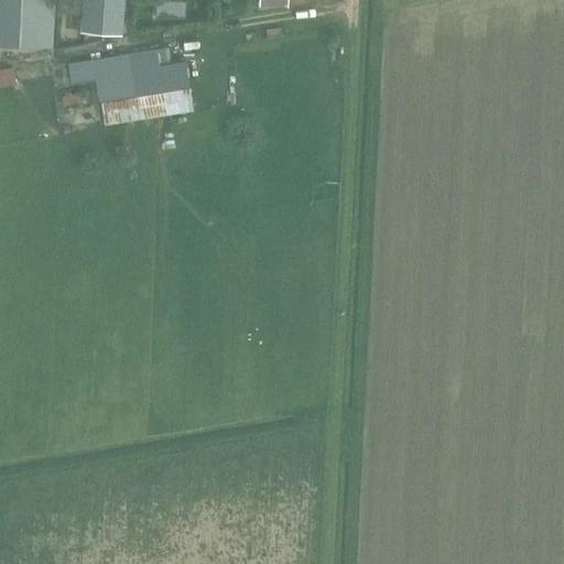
[(0,0),(0,43),(53,46),(54,0),(0,0)]
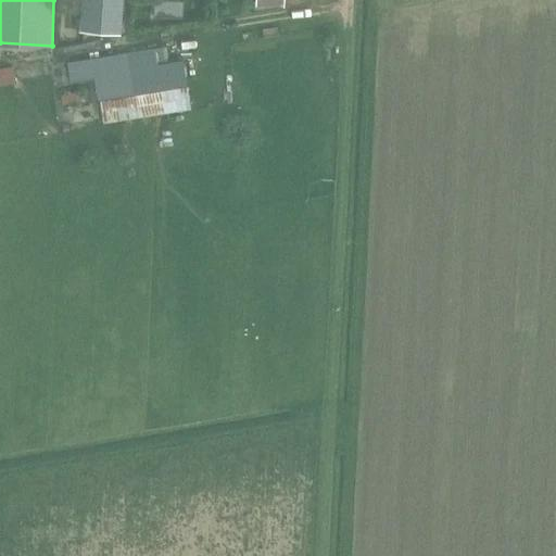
[(81,0),(79,30),(121,34),(123,0),(81,0)]
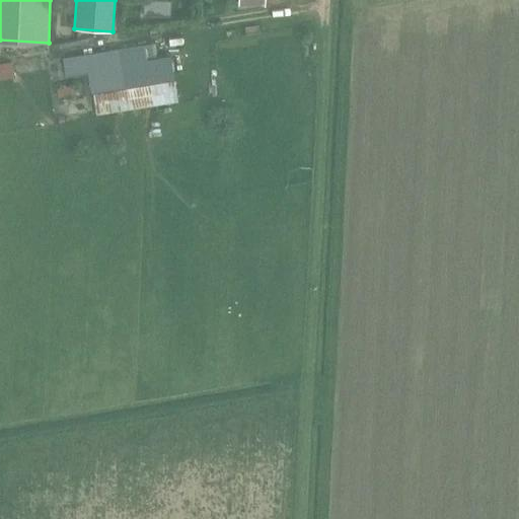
[(170,17),(170,1),(143,1),(143,16),(170,17)]
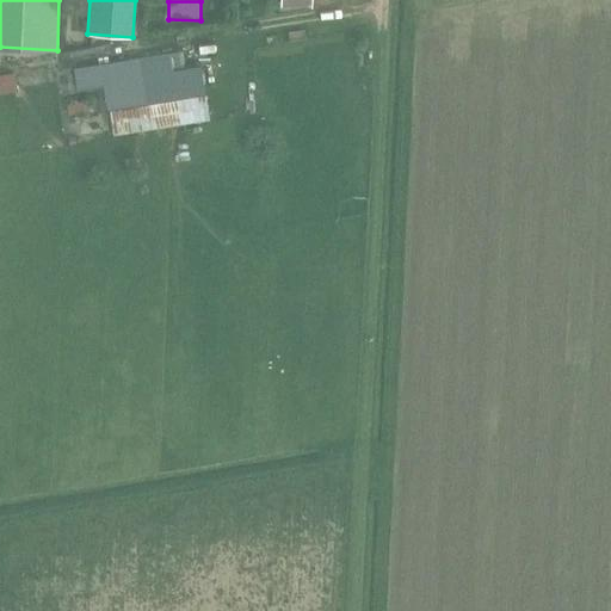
[(141,57),(72,68),(75,90),(102,86),(105,109),(109,107),(113,135),(180,124),(209,119),(205,92),(204,92),(201,69),(185,72),(181,51),(170,53),(141,57)]
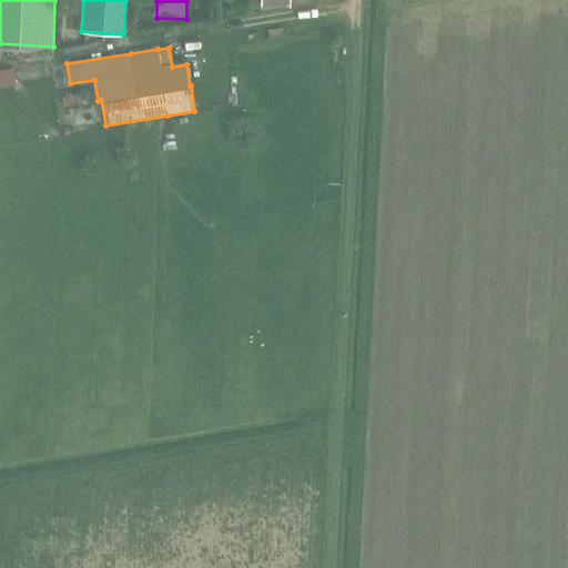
[(0,87),(14,85),(12,68),(0,69),(0,87)]
